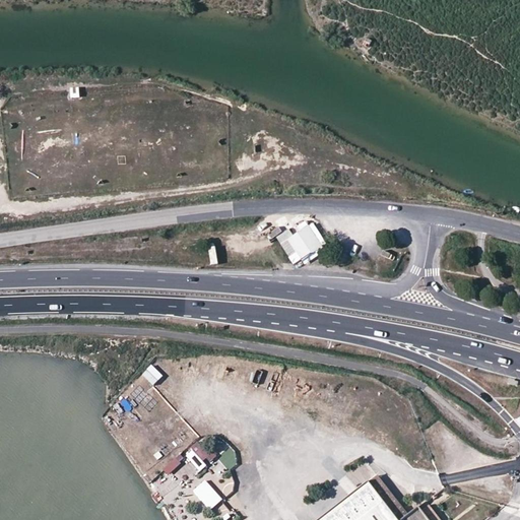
[(67,86),(68,92),(83,91),(83,85),(82,84),(82,78),(75,78),(74,79),(71,79),(71,85),(67,86)]
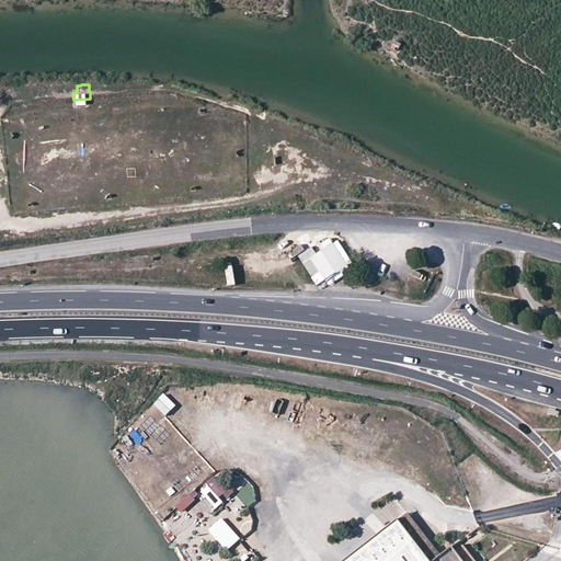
[(334,243),(312,258),(327,279),(348,265),(334,243)]
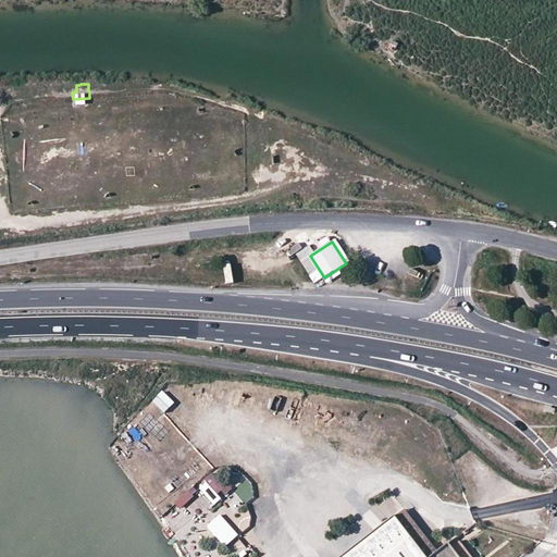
[(140,416),(125,430),(131,435),(146,422),(140,416)]
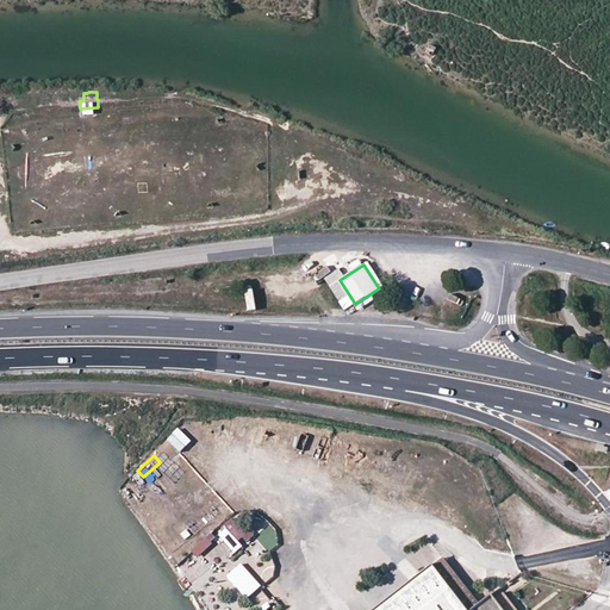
[(216,529),(235,553),(253,539),(232,515),(216,529)]
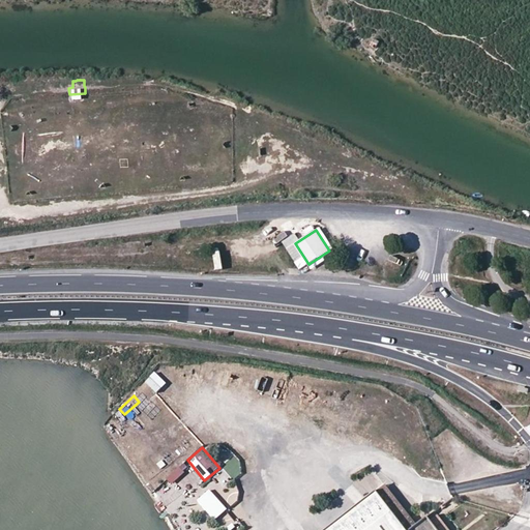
[(408,529),(378,491),(327,529),(408,529)]
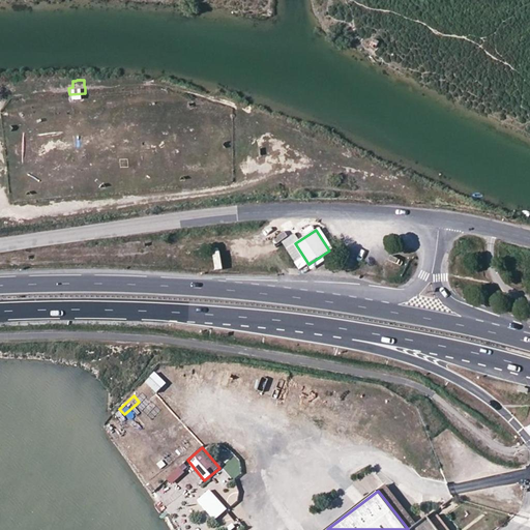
[(330,522),(343,513),(340,508),(327,518),(330,522)]
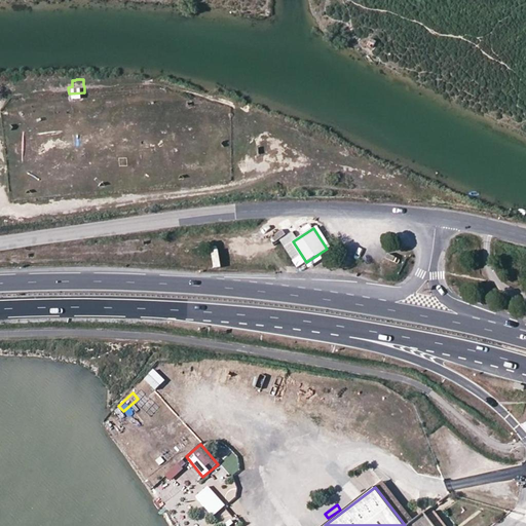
[(437,525),(448,525),(436,510),(428,516),(437,525)]
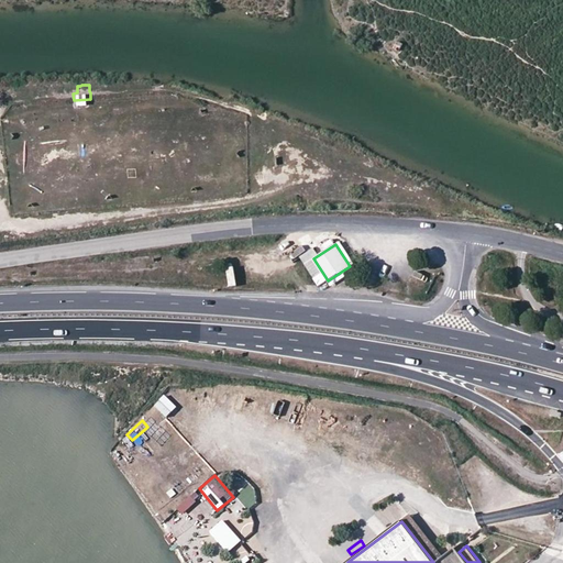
[(455,548),(434,562),(467,562),(459,552),(455,548)]
